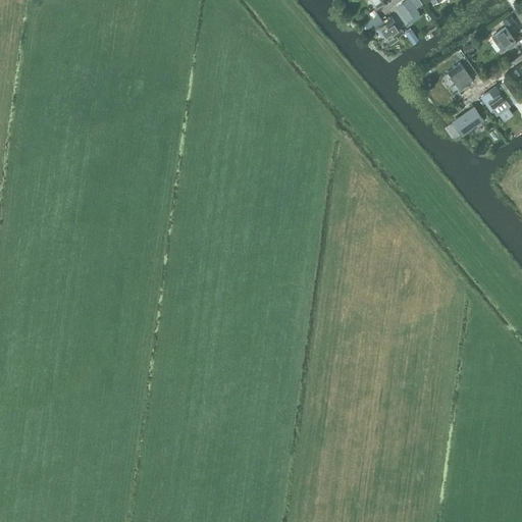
[(372,0),(376,5),(374,6),(375,9),(382,4),(383,5),(390,0),(372,0)]
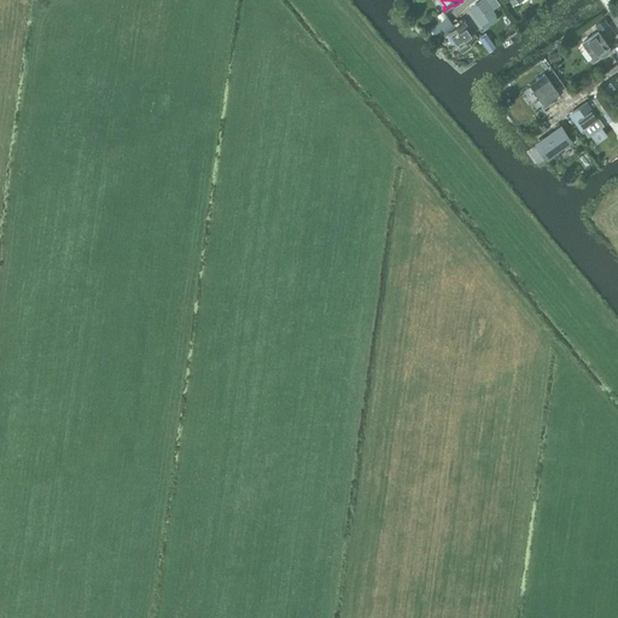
[(468,11),(473,18),(474,19),(479,28),(483,27),(481,24),(495,13),(485,0),(482,0),(470,9),(470,10),(468,11)]
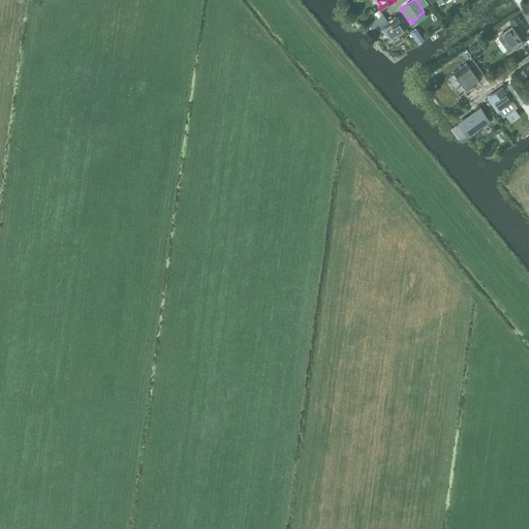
[(514,26),(521,21),(517,16),(509,21),(514,26)]
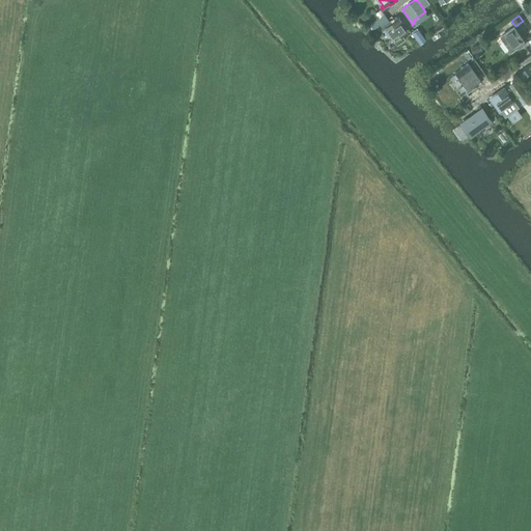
[(394,40),(394,39),(396,43),(398,44),(402,40),(402,38),(400,35),(407,31),(398,19),(390,24),(389,22),(382,27),(383,29),(385,28),(394,40)]
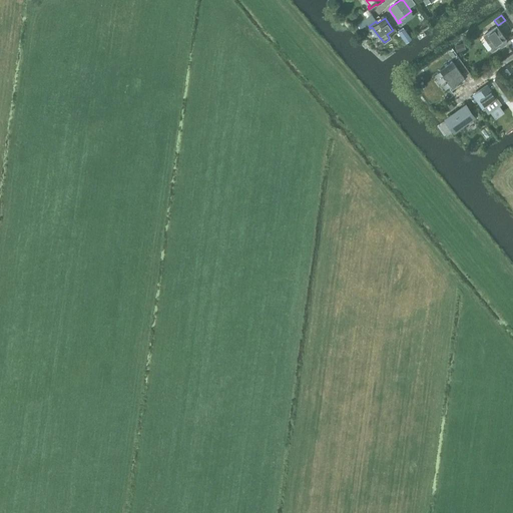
[(492,50),(499,45),(497,44),(505,38),(496,25),(484,34),(492,46),(490,48),(492,50)]
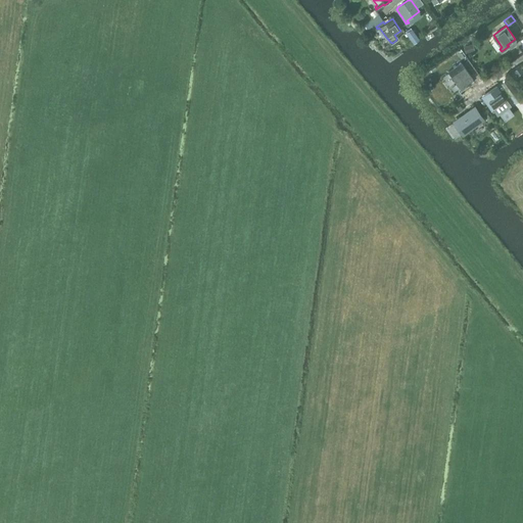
[(410,38),(416,34),(412,29),(406,33),(410,38)]
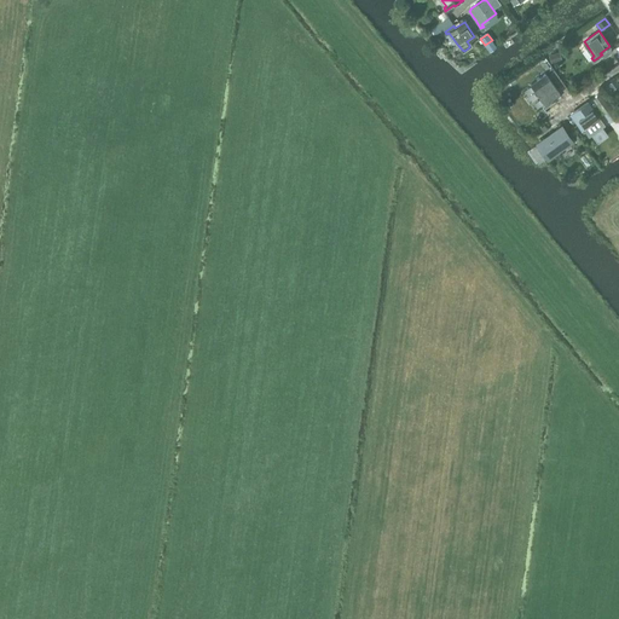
[(562,59),(560,53),(549,56),(551,63),(562,59)]
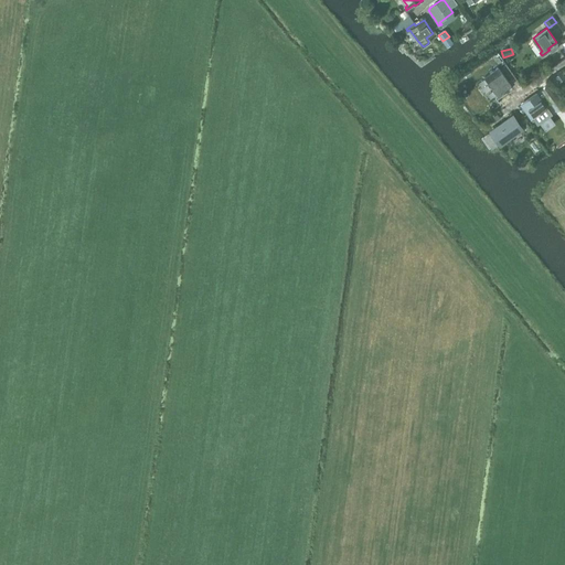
[(498,67),(483,77),(489,83),(498,95),(494,97),(497,99),(504,94),(503,92),(511,86),(502,74),(498,67)]
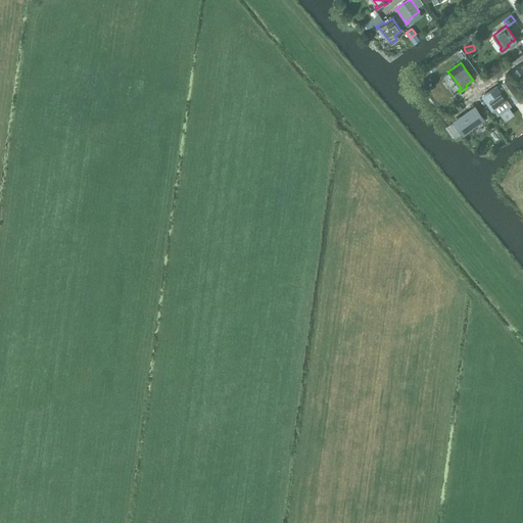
[(484,95),(482,96),(487,103),(488,105),(493,111),(494,110),(497,115),(511,106),(506,98),(502,93),(497,87),(496,86),(484,95)]
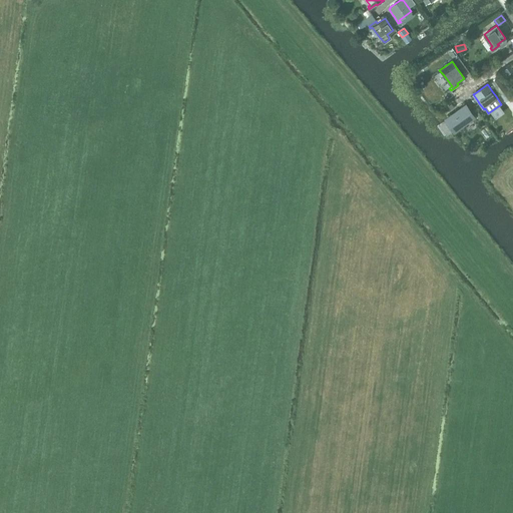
[(501,94),(507,101),(512,97),(507,90),(501,94)]
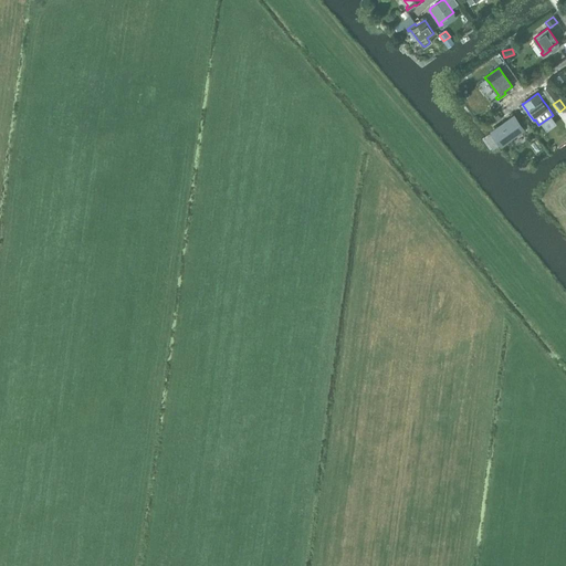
[(513,116),(492,132),(501,144),(522,128),(513,116)]
